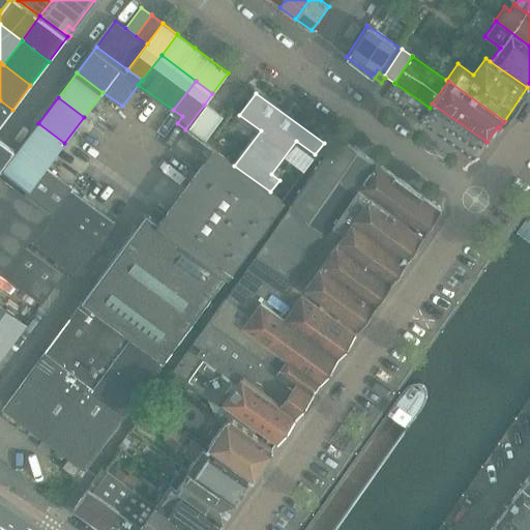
[(0,125),(12,110),(0,100),(0,125)]
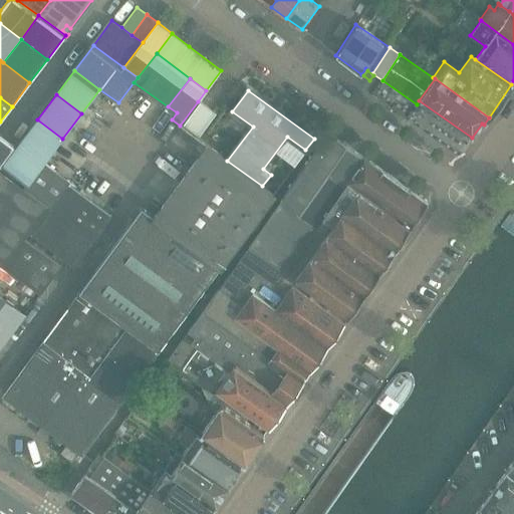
[(200,141),(217,115),(201,103),(183,127),(200,141)]
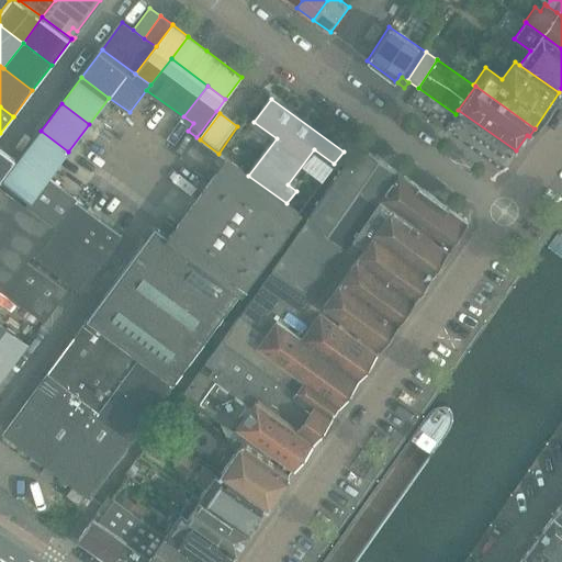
[(48,178),(68,152),(41,131),(19,160),(0,183),(0,184),(42,216),(63,188),(48,178)]
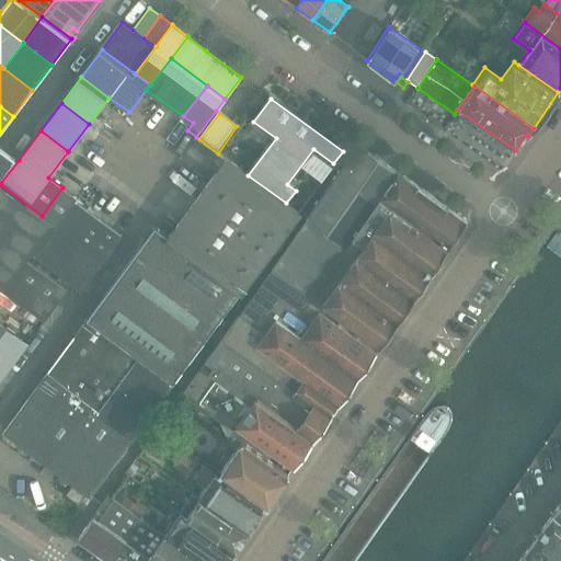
[(467,221),(397,172),(358,144),(305,219),(356,256),(412,298),(467,221)]
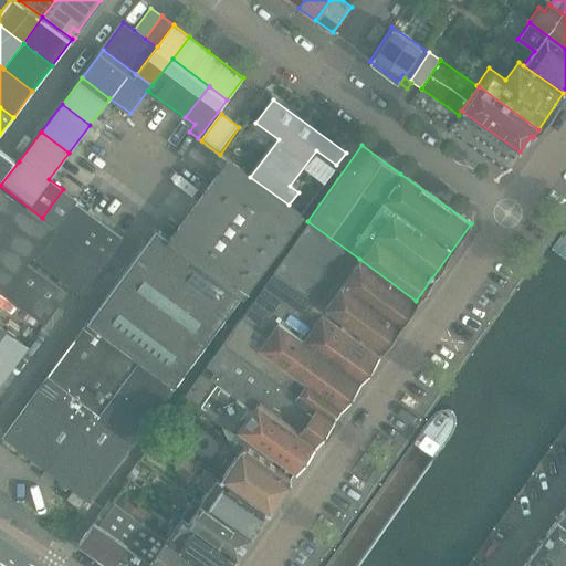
[(0,180),(16,160),(0,148),(0,180)]
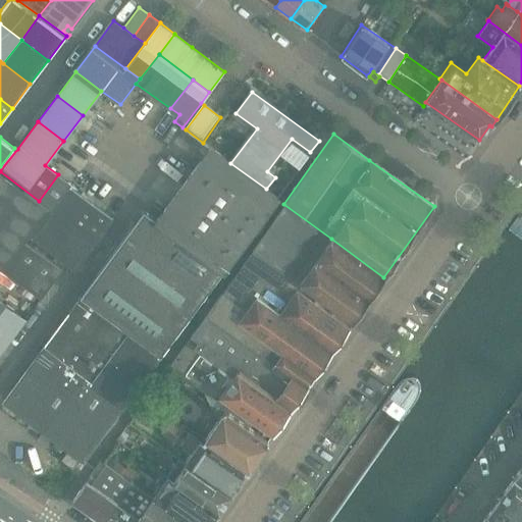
[(266,189),(230,163),(211,148),(193,172),(263,224),(267,219),(263,216),(277,197),(266,189)]
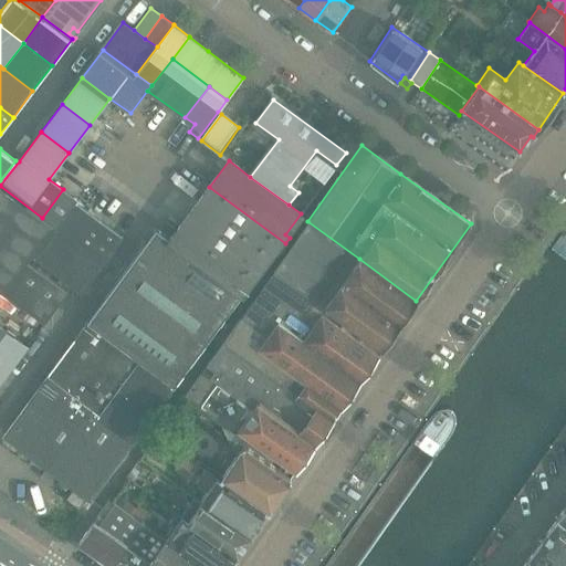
[(285,243),(209,187),(189,213),(262,266),(273,252),(278,254),(285,243)]
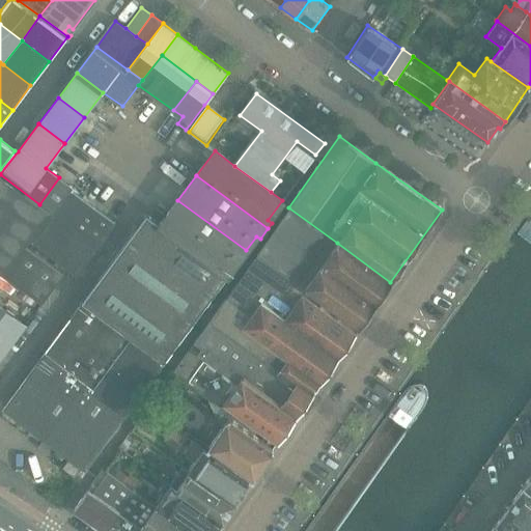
[(24,246),(49,213),(0,176),(0,273),(0,274),(40,303),(62,274),(24,246)]
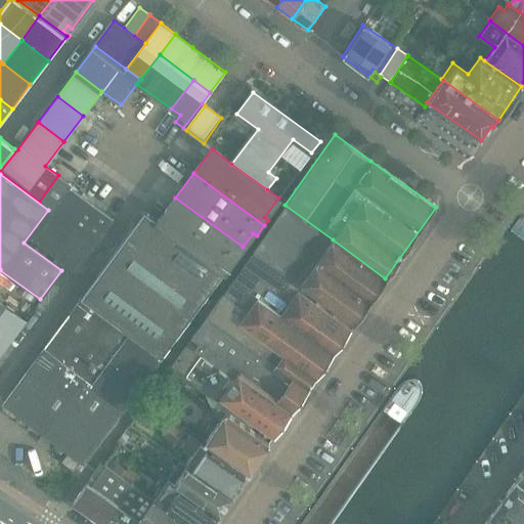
[(114,219),(72,188),(74,186),(73,185),(72,185),(58,175),(39,202),(52,211),(96,244),(114,219)]
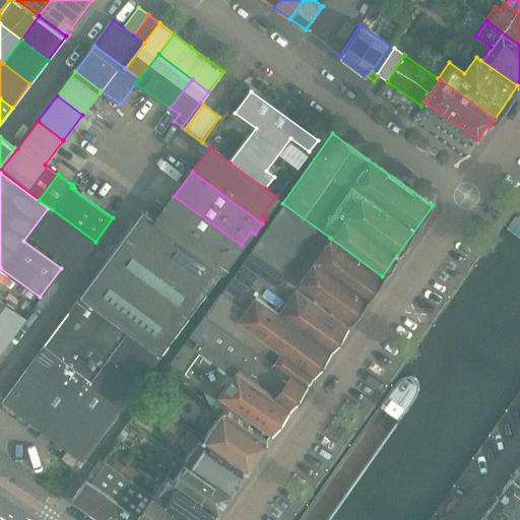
[(241,245),(174,196),(156,219),(222,269),(241,245)]
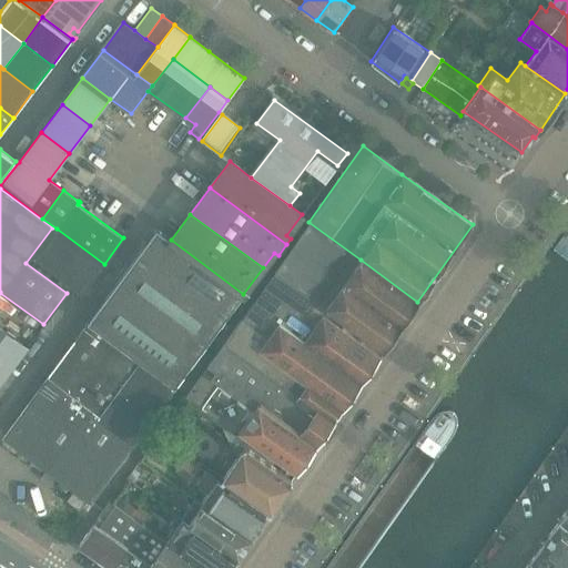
[(417,302),(361,260),(308,222),(274,272),(326,308),(384,350),(417,302)]
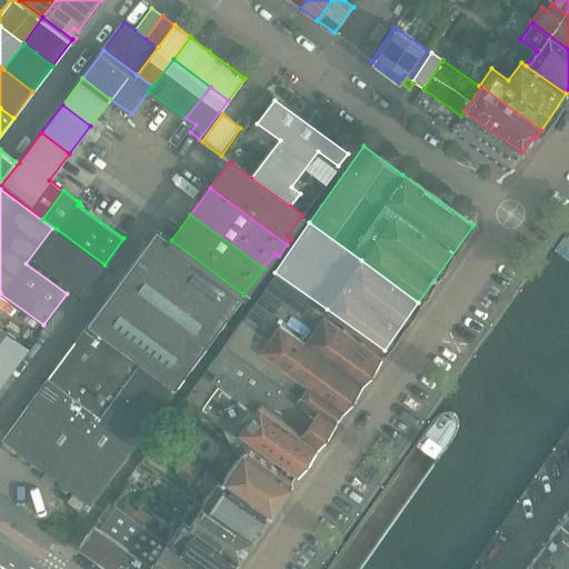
[(105,265),(57,229),(35,259),(82,293),(105,265)]
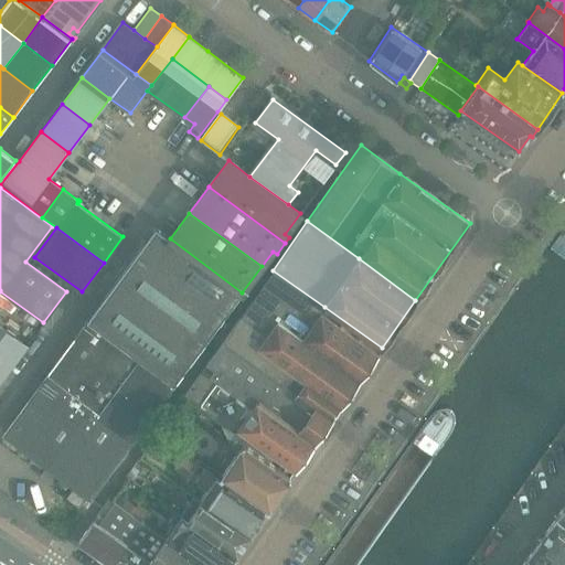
[(173,385),(242,292),(170,238),(156,227),(85,324),(86,324),(140,362),(173,385)]
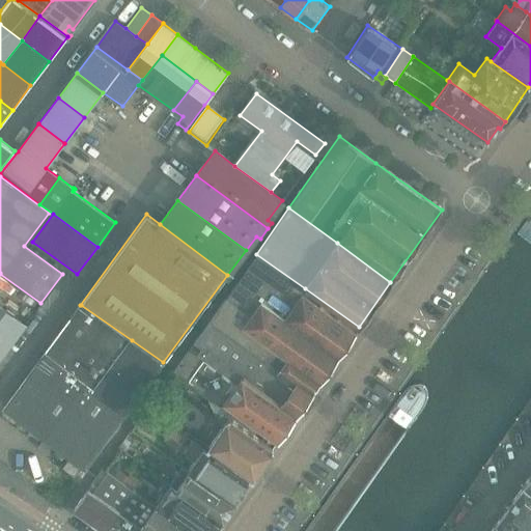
[(356,331),(302,292),(305,288),(256,254),(173,372),(221,407),(224,402),(278,441),(356,331)]
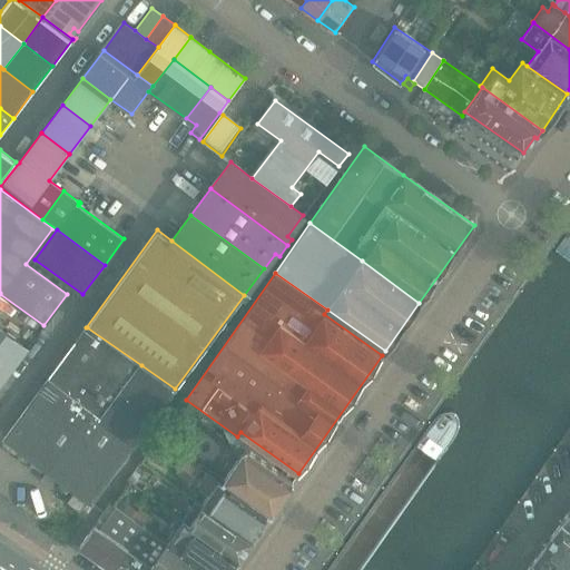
[(0,383),(27,349),(0,327),(0,383)]
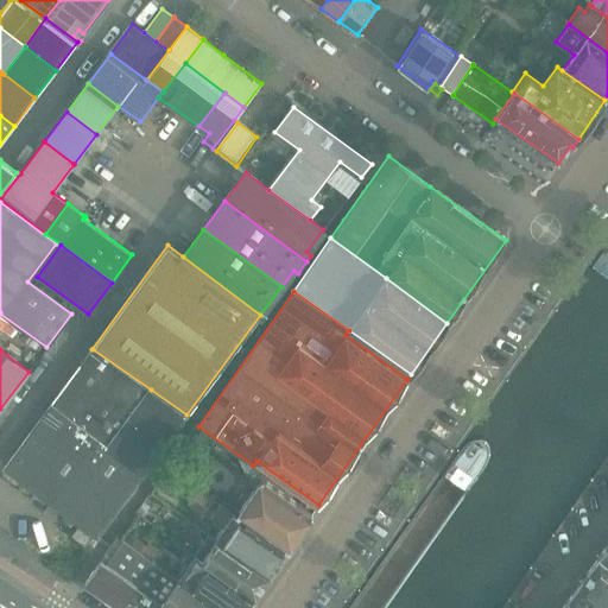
[(44,499),(86,443),(68,430),(74,422),(92,435),(108,447),(151,390),(93,349),(5,469),(44,499)]
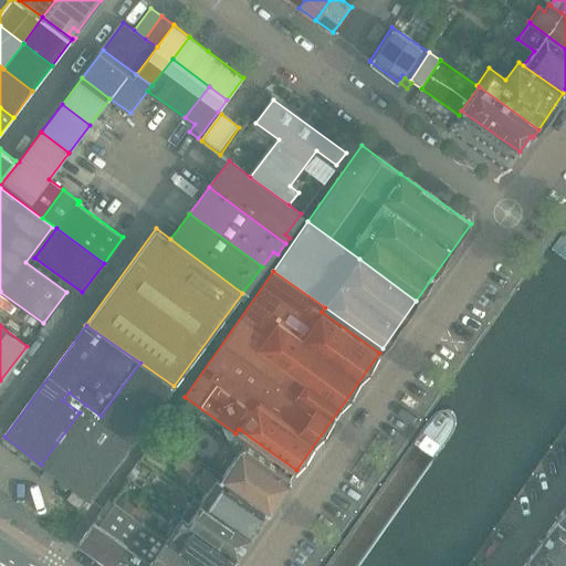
[(88,500),(174,386),(140,363),(101,416),(85,405),(69,392),(63,400),(80,412),(41,464),(88,500)]
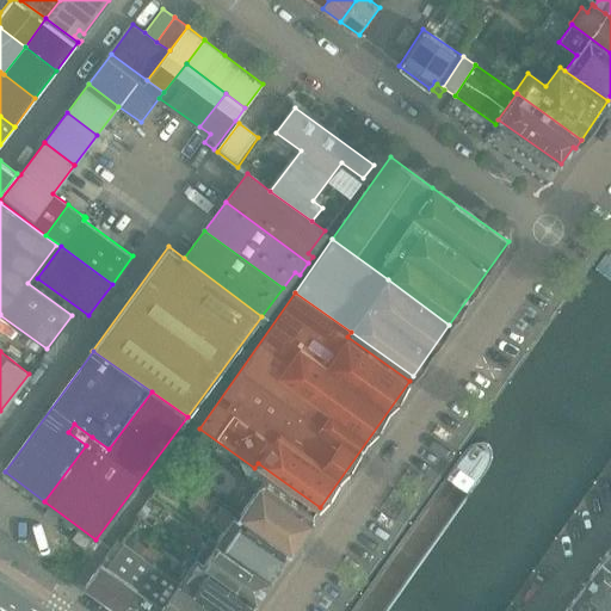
[(314,517),(261,480),(238,513),(290,550),(314,517)]
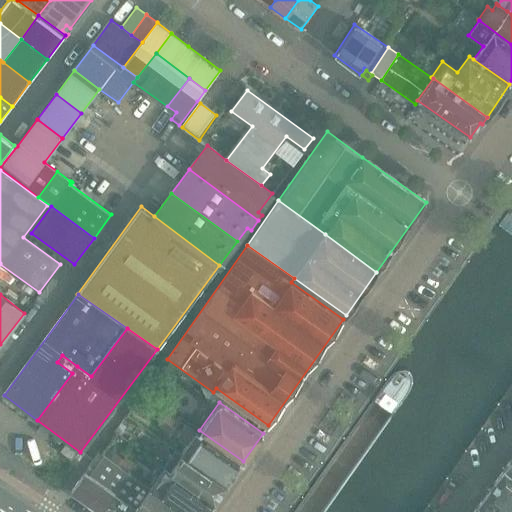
[(171,435),(180,421),(167,412),(158,426),(171,435)]
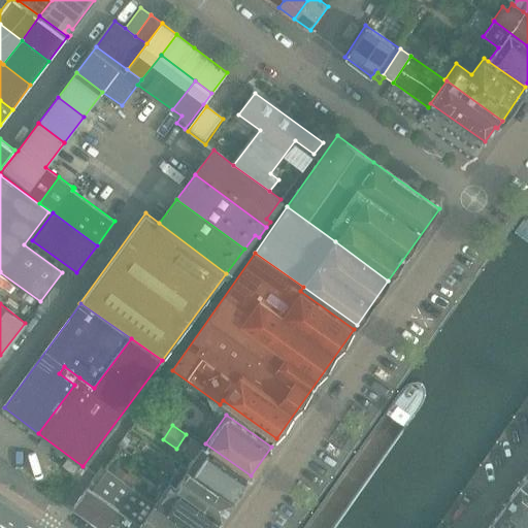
[(249,479),(191,438),(183,451),(193,458),(187,467),(233,500),(249,479)]
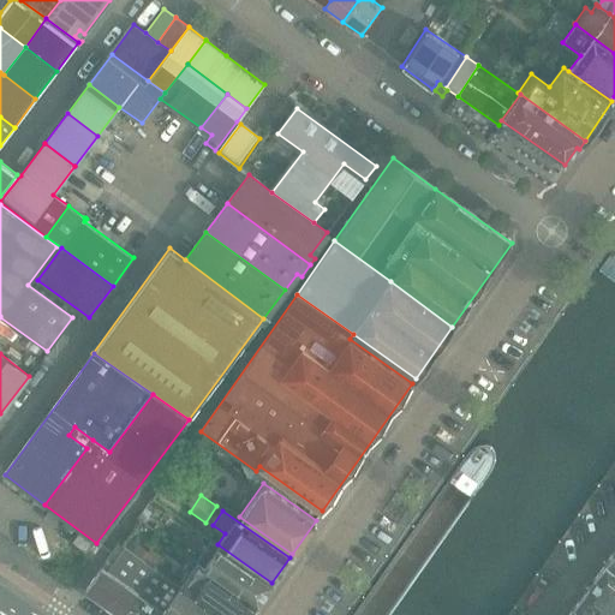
[(85,551),(93,543),(78,532),(71,542),(85,551)]
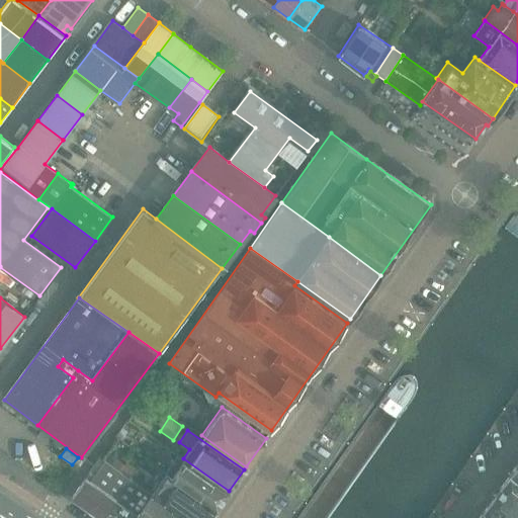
[(229,491),(183,458),(179,455),(167,471),(218,507),(229,491)]
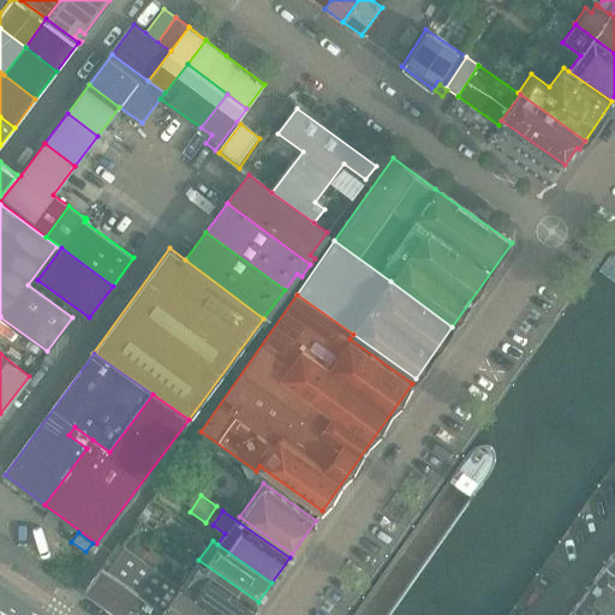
[(220,614),(174,581),(124,547),(107,572),(138,592),(169,614),(220,614)]
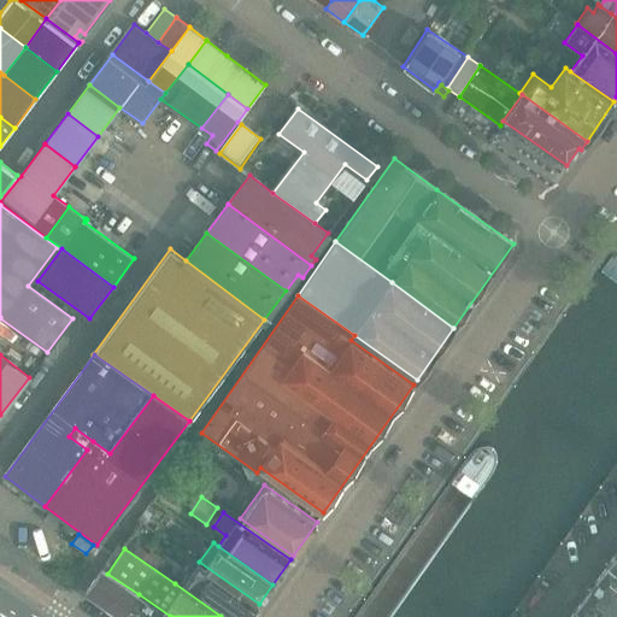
[(250,616),(259,604),(199,562),(193,558),(175,583),(221,616),(250,616)]
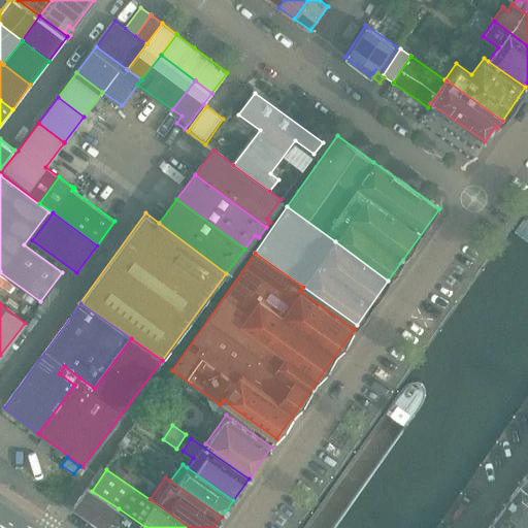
[(527,527),(527,490),(520,484),(498,513),(516,527),(527,527)]
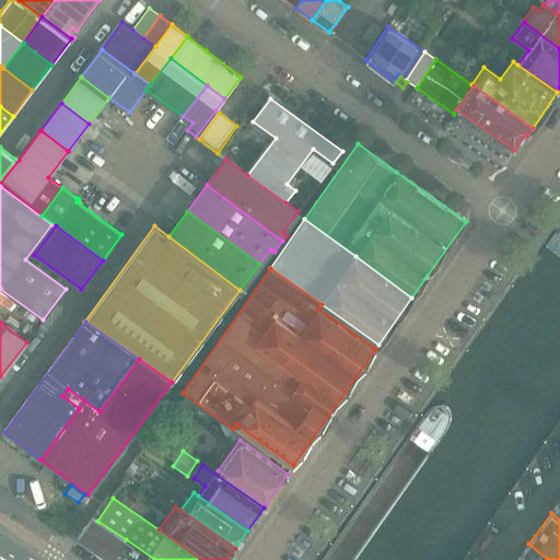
[(111,559),(126,539),(97,521),(93,516),(84,529),(77,539),(106,559),(111,559)]
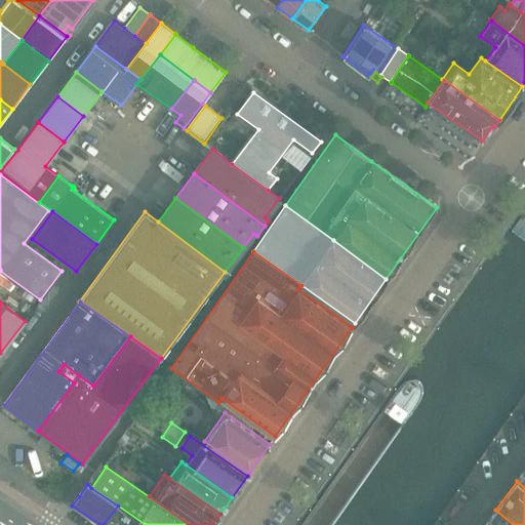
[(145,524),(118,506),(104,524),(145,524)]
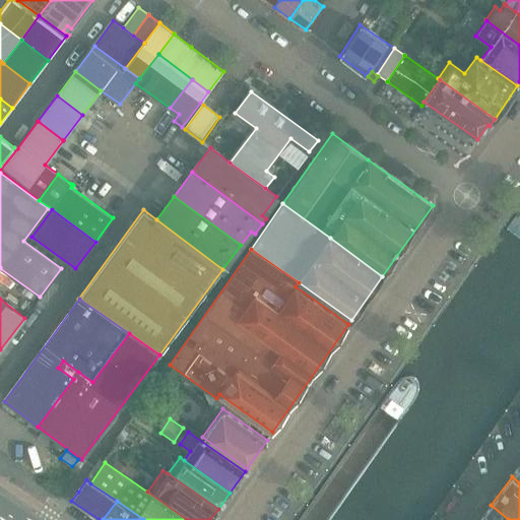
[(508,519),(491,505),(479,519),(508,519)]
